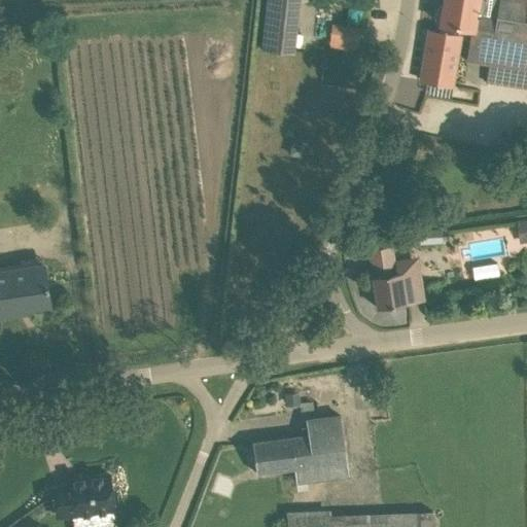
[(300,0),(267,0),(261,49),(294,53),(300,0)]
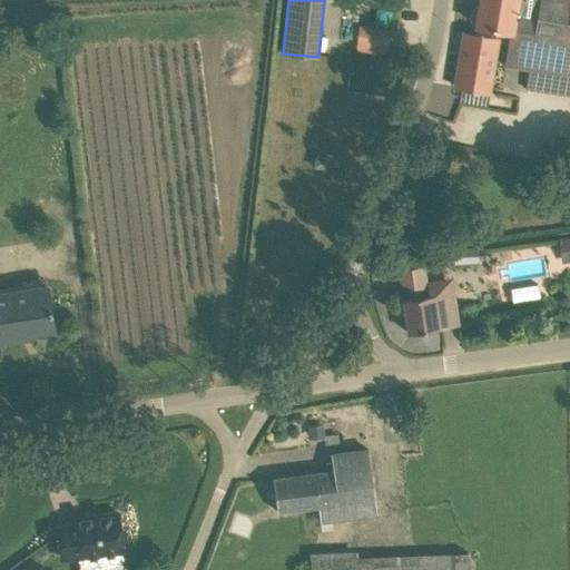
[(470,35),(461,88),(493,94),(502,40),(499,39),(501,30),(511,31),(505,66),(531,70),(528,89),(569,95),(569,0),(481,0),(477,26),(479,26),(478,36),(470,35)]
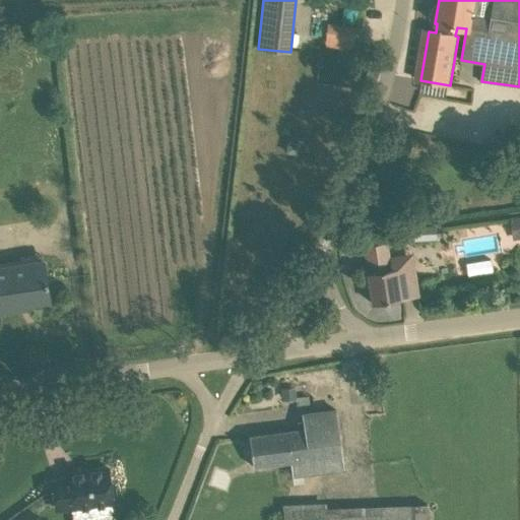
[(356,28),(328,24),(325,46),(353,50),(356,28)]
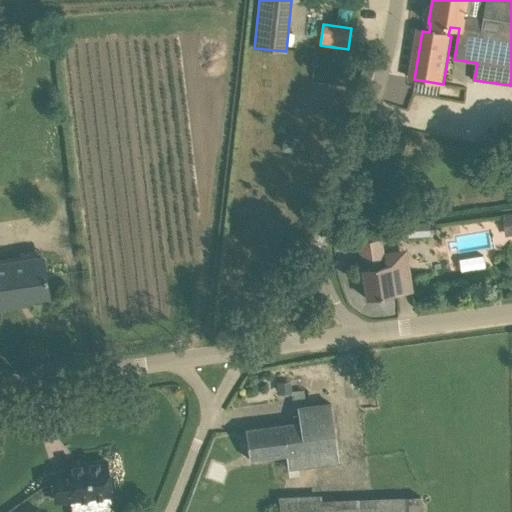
[(383,194),(371,191),(368,205),(380,208),(383,194)]
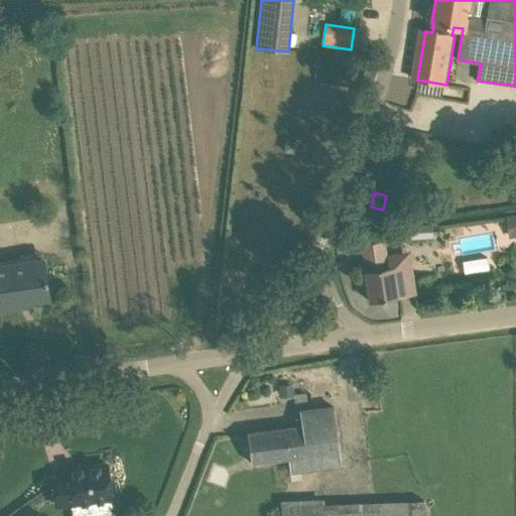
[(509,238),(515,237),(515,218),(506,220),(509,238)]
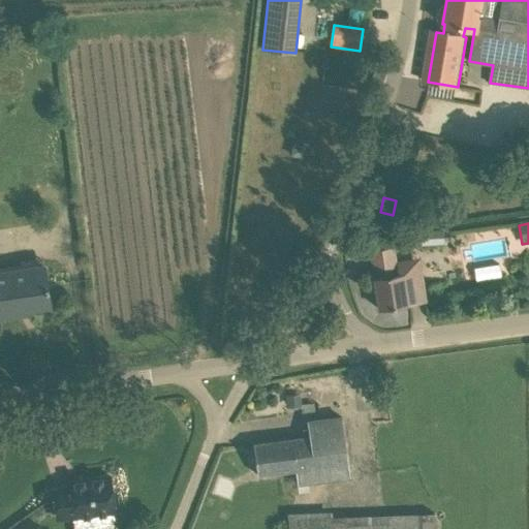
[(443,231),(419,234),(421,245),(444,243),(443,231)]
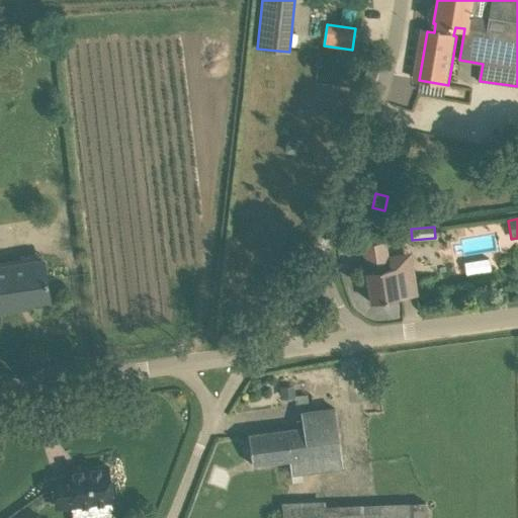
[(394,257),(387,258),(384,243),(362,246),(371,303),(401,297),(394,257)]
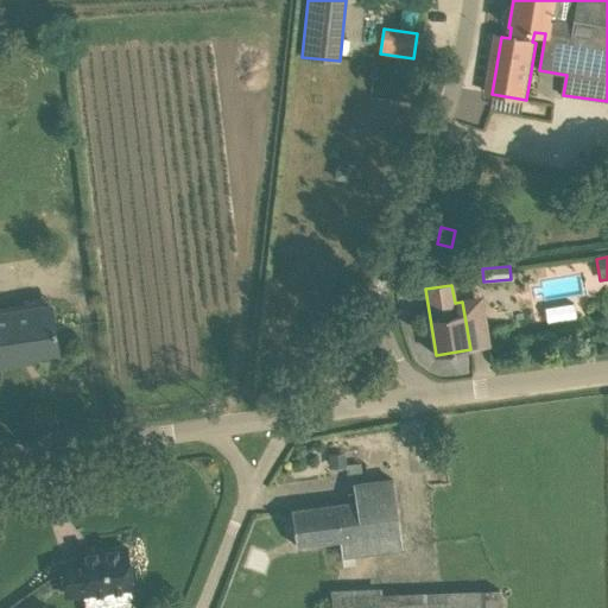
[(51,305),(0,312),(0,366),(21,362),(20,358),(58,352),(51,305)]
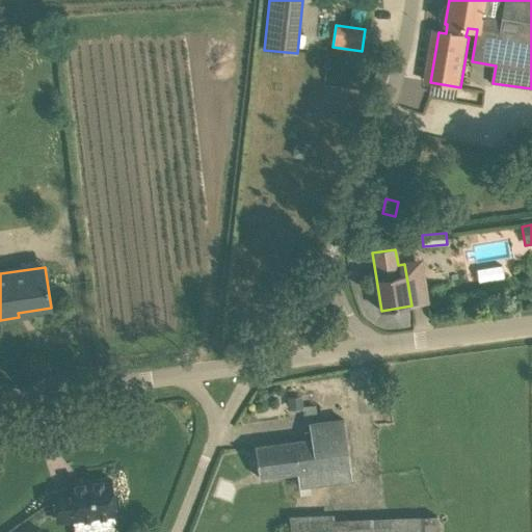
[(344,420),(309,424),(311,440),(256,447),(260,478),(297,473),(299,487),(352,480),(344,420)]
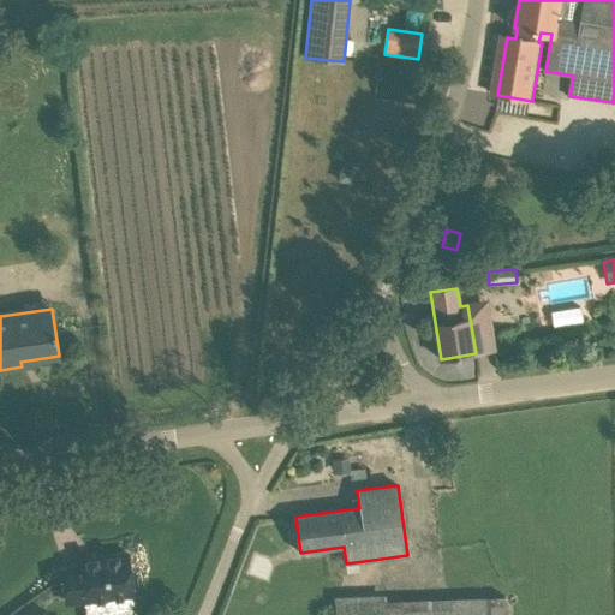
[(127,554),(81,560),(82,567),(63,571),(66,602),(88,599),(89,605),(133,597),(127,554)]
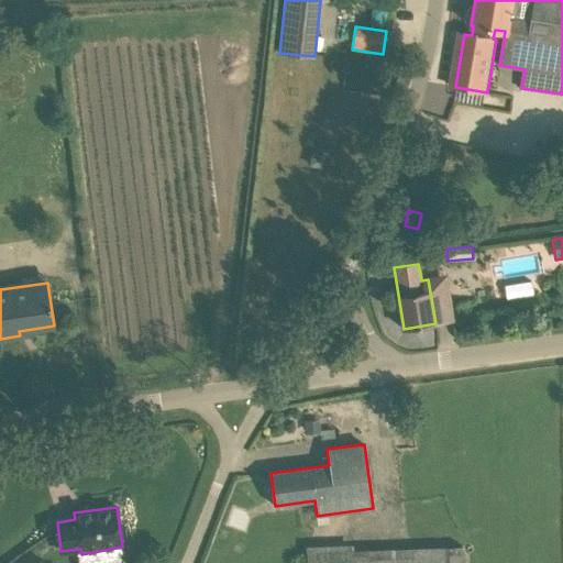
[(228,526),(242,532),(249,516),(235,510),(228,526)]
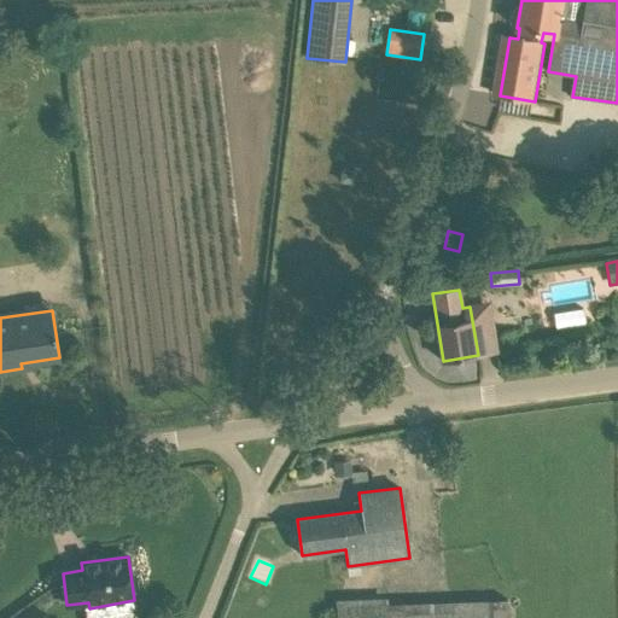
[(507,617),(507,601),(337,606),(336,617),(507,617)]
